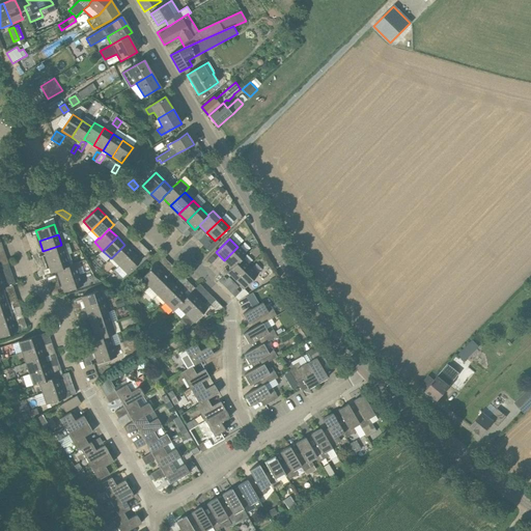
[(47,261),(65,255),(61,245),(43,251),(47,261)]
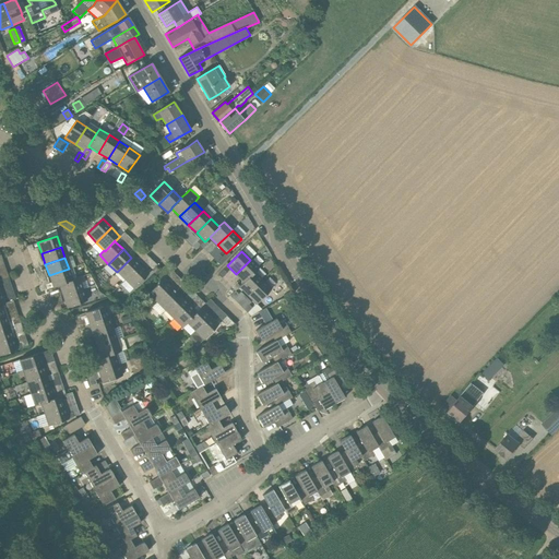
[(117,272),(126,281),(140,265),(131,258),(117,272)]
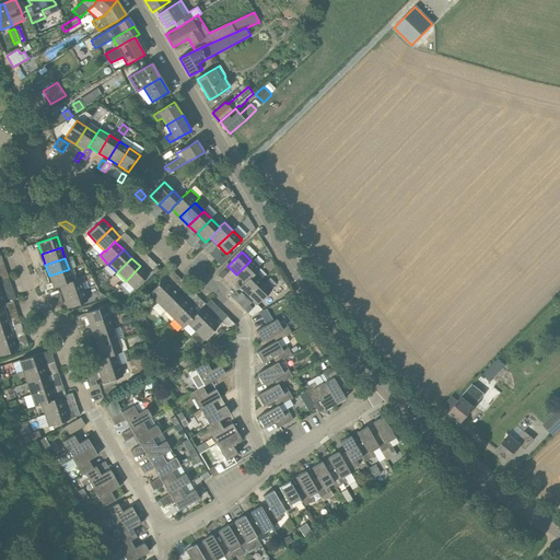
[(254,273),(255,273),(259,269),(251,260),(236,275),(244,282),(244,283),(254,273)]
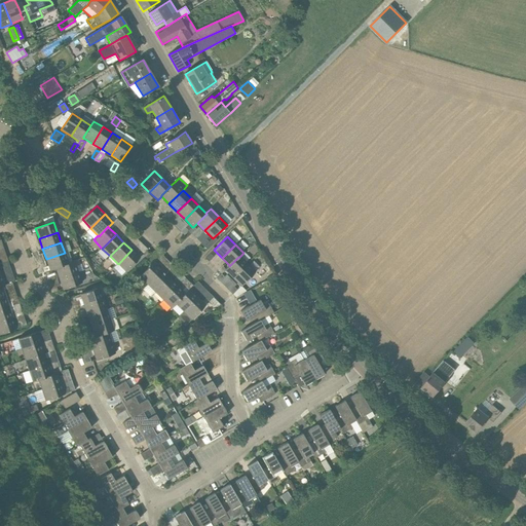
[(118,264),(125,272),(140,258),(132,250),(118,264)]
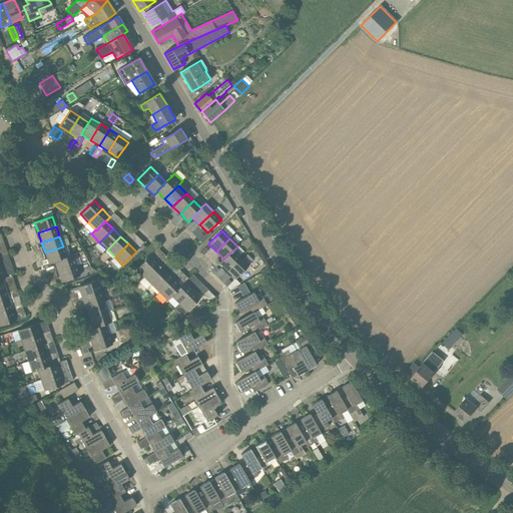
[(54,262),(66,258),(63,246),(45,252),(48,264),(49,264),(54,263),(54,262)]
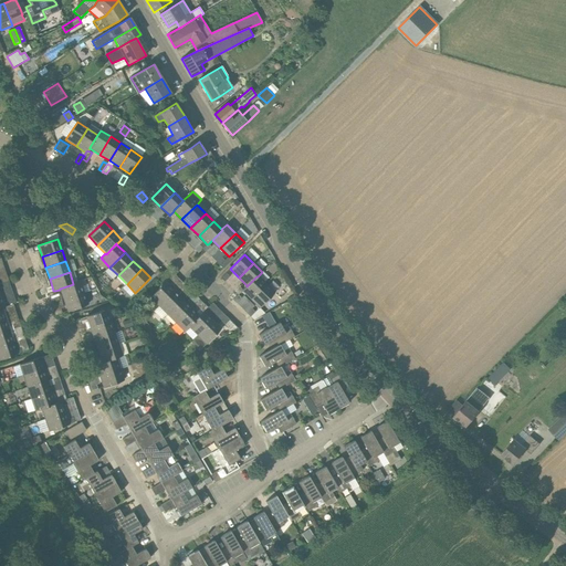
[(242,291),(251,300),(265,285),(258,276),(257,276),(247,286),(247,285),(242,290),(242,291)]
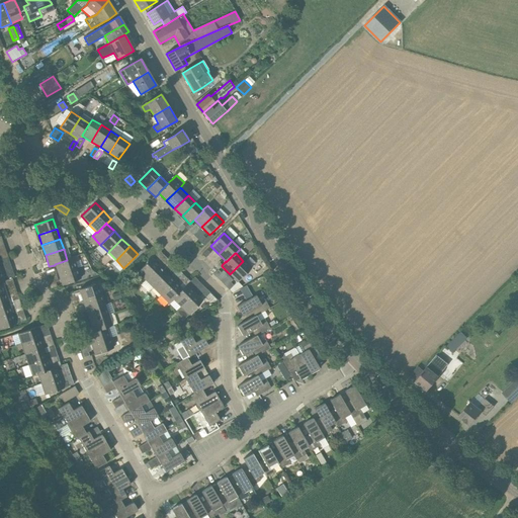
[(55,264),(55,265),(58,274),(78,267),(74,257),(71,258),(72,258),(67,260),(55,264)]
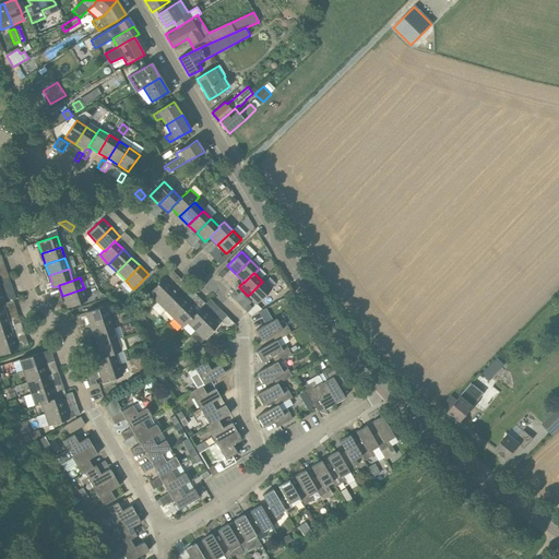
[(147,294),(156,302),(171,288),(163,280),(147,294)]
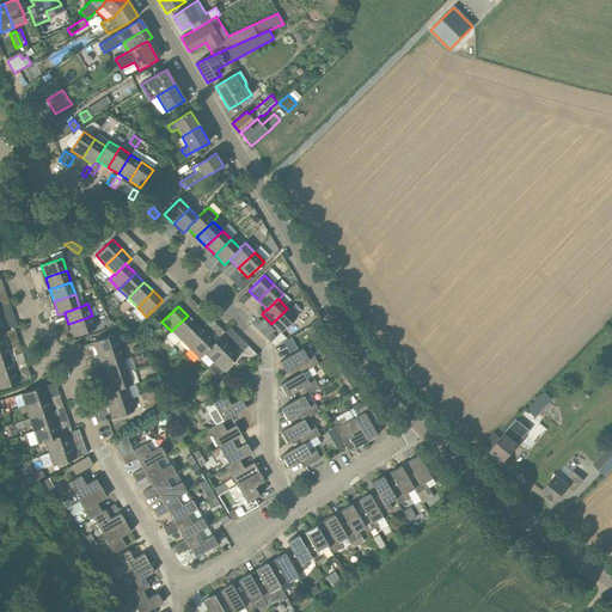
[(287,308),(271,324),(281,334),(297,317),(287,308)]
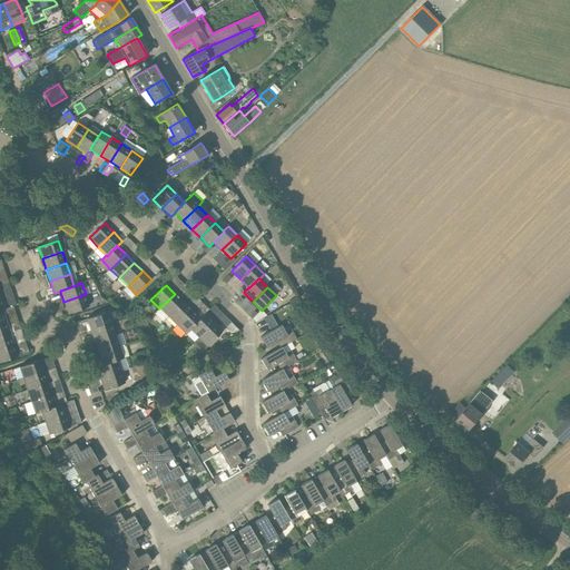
[(68,314),(89,306),(86,294),(64,302),(68,314)]
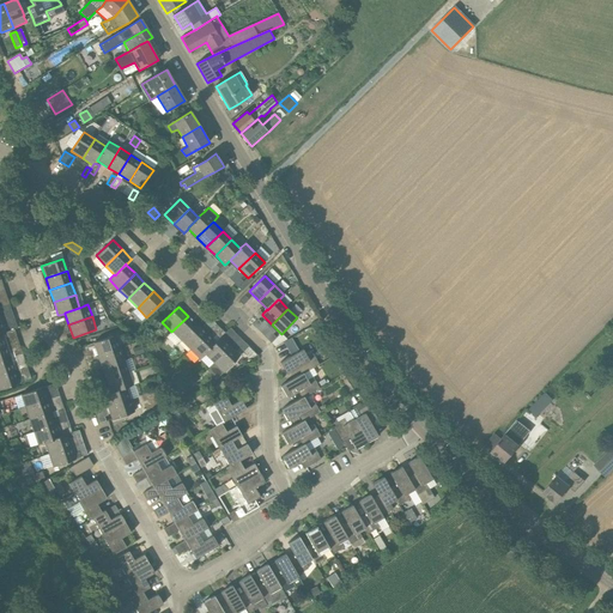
[(171,332),(181,341),(198,325),(188,316),(171,332)]
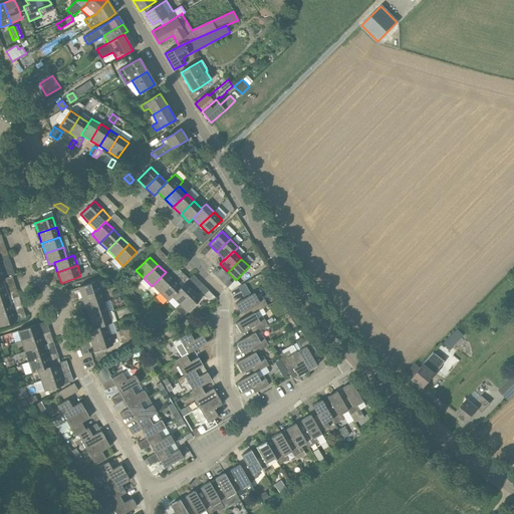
[(152,286),(160,294),(173,280),(166,272),(152,286)]
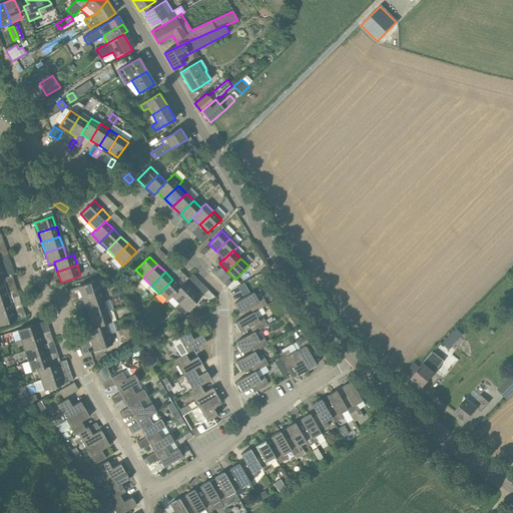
[(167,301),(171,297),(180,288),(179,287),(172,280),(159,294),(167,301)]
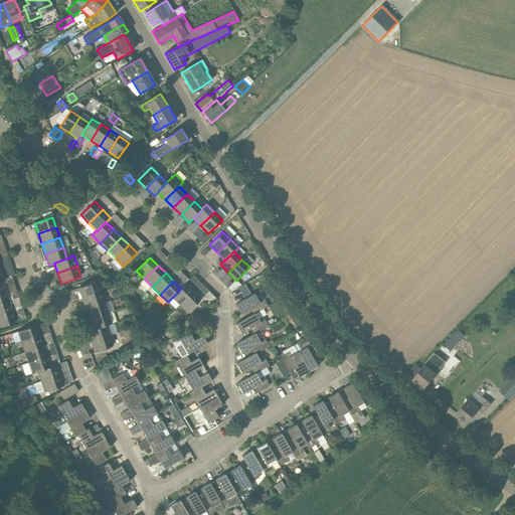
[(82,299),(102,293),(98,282),(78,288),(82,299)]
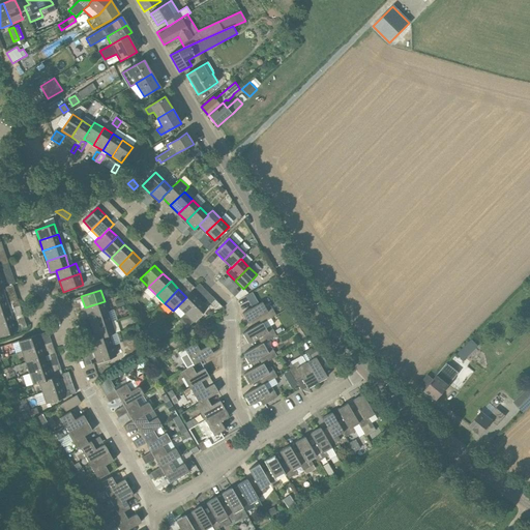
[(177,306),(184,315),(199,300),(190,292),(189,292),(185,296),(186,297),(177,306)]
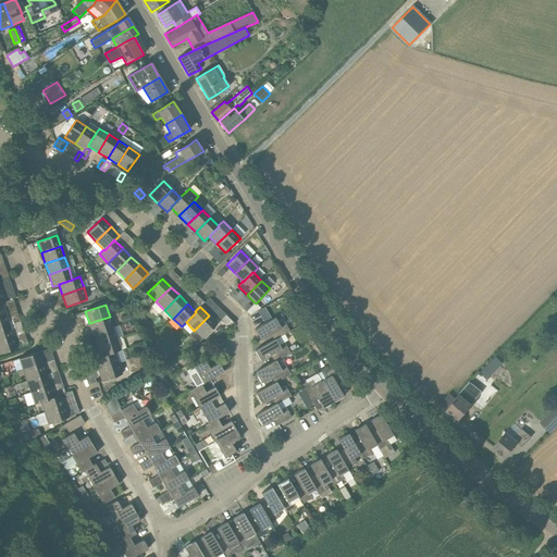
[(261,317),(268,312),(265,307),(261,309),(258,311),(261,317)]
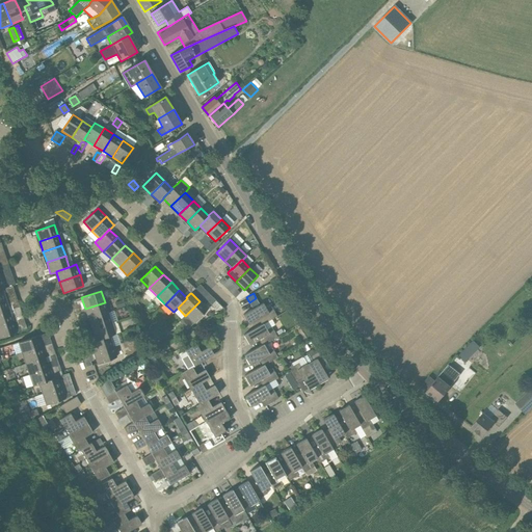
[(221,306),(216,300),(211,306),(216,311),(221,306)]
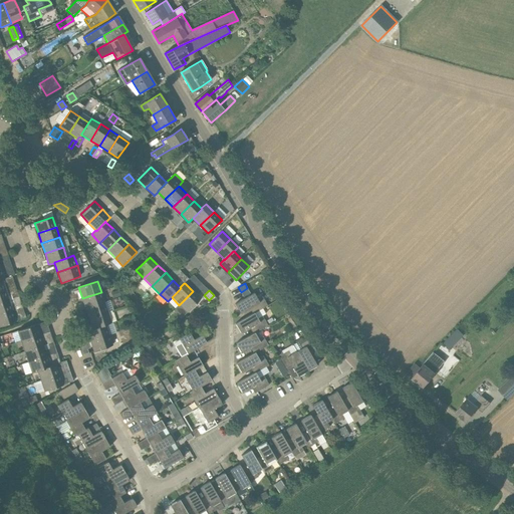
[(179,305),(187,312),(201,299),(193,291),(179,305)]
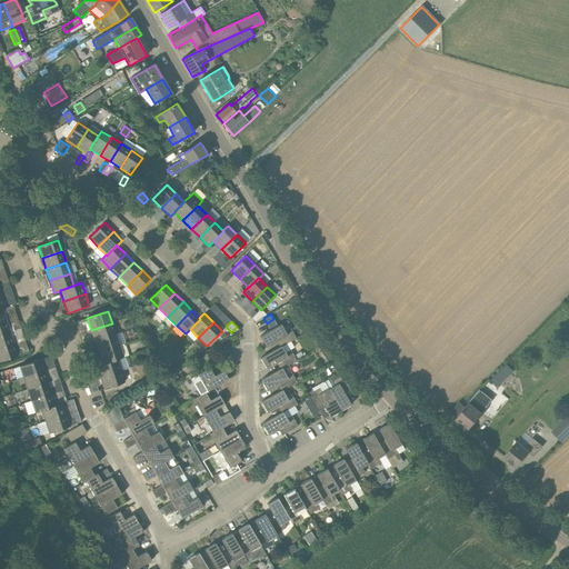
[(95,341),(116,335),(112,323),(91,330),(95,341)]
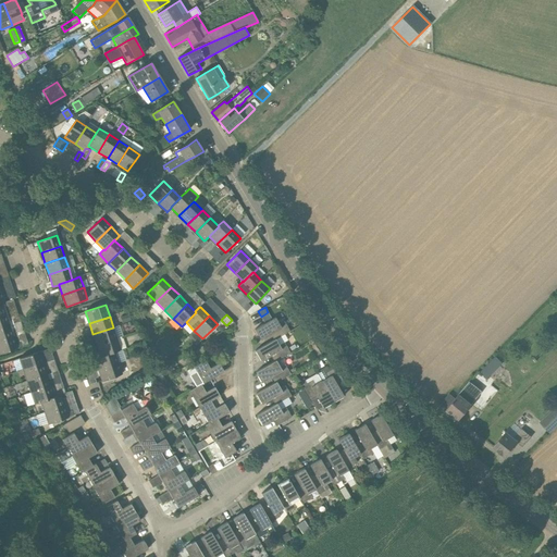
[(276,338),(275,339),(276,339),(289,332),(284,321),(280,324),(275,318),(255,330),(261,341),(273,333),(276,338)]
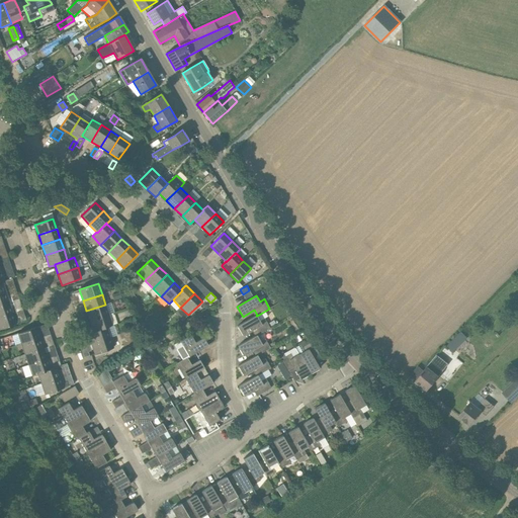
[(0,317),(11,314),(8,304),(0,306),(0,317)]
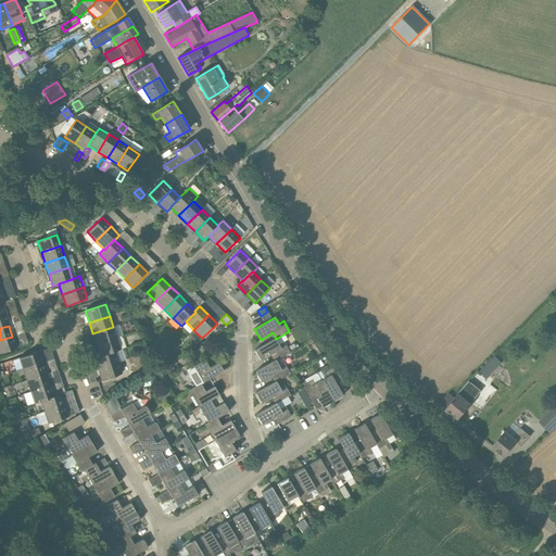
[(97,345),(117,338),(113,327),(92,333),(97,345)]
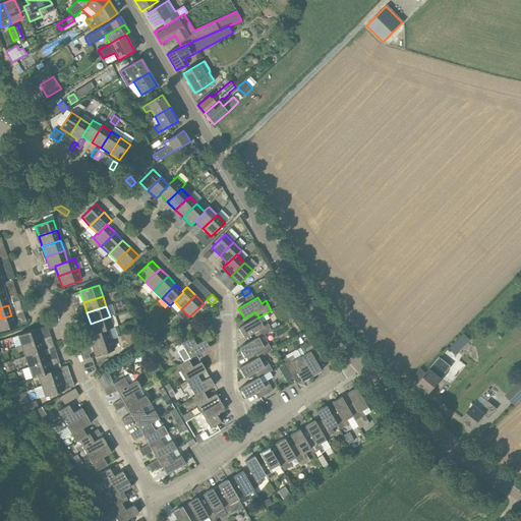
[(0,319),(0,331),(15,326),(11,315),(0,319)]
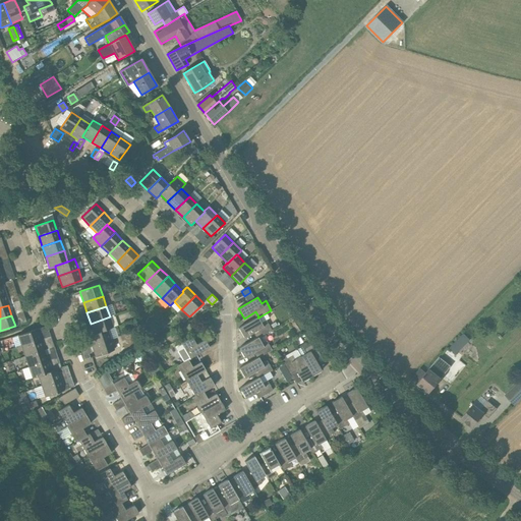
[(94,333),(94,334),(108,329),(108,330),(113,328),(110,316),(91,324),(94,333)]
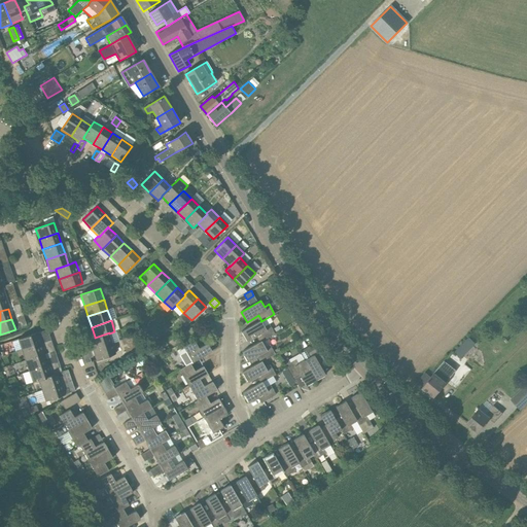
[(261,341),(261,342),(275,334),(269,324),(265,326),(261,321),(260,321),(250,327),(241,332),(247,342),(258,336),(261,341)]
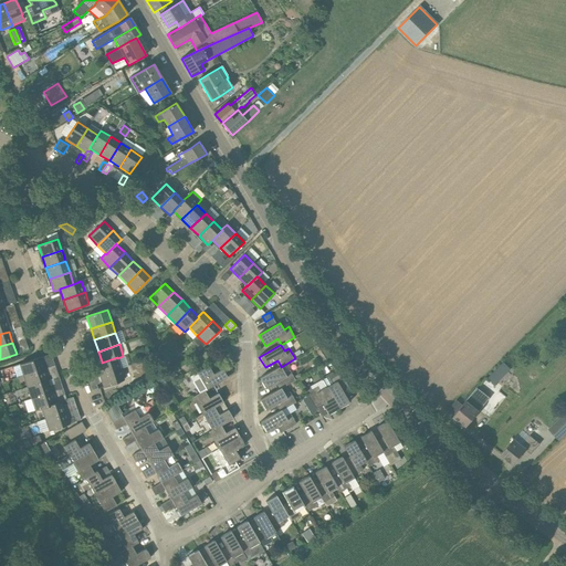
[(302,347),(293,353),(295,357),(304,352),(302,347)]
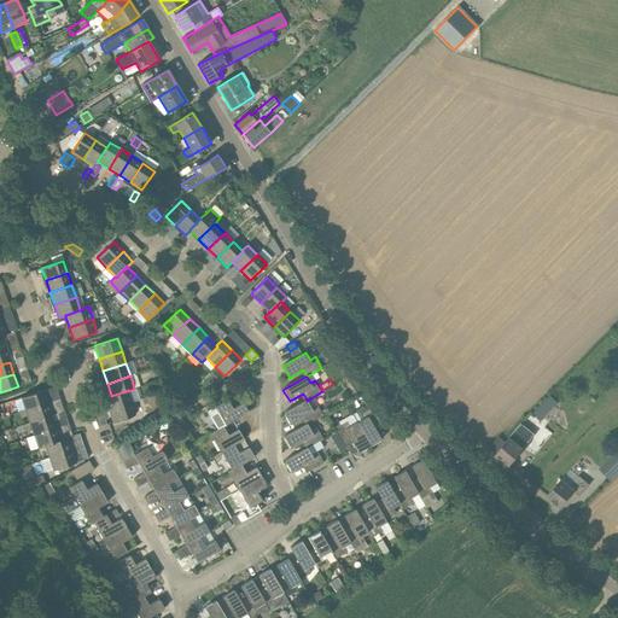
[(211,400),(219,396),(214,389),(208,392),(211,400)]
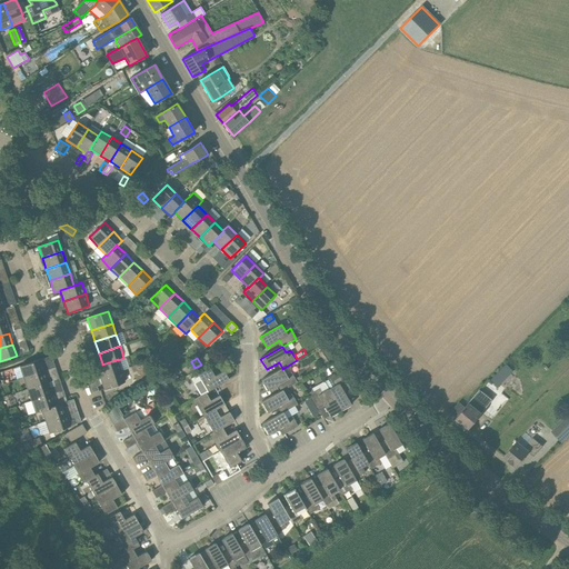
[(96,366),(96,367),(100,378),(121,370),(118,360),(118,359),(102,365),(102,363),(97,366),(96,366)]
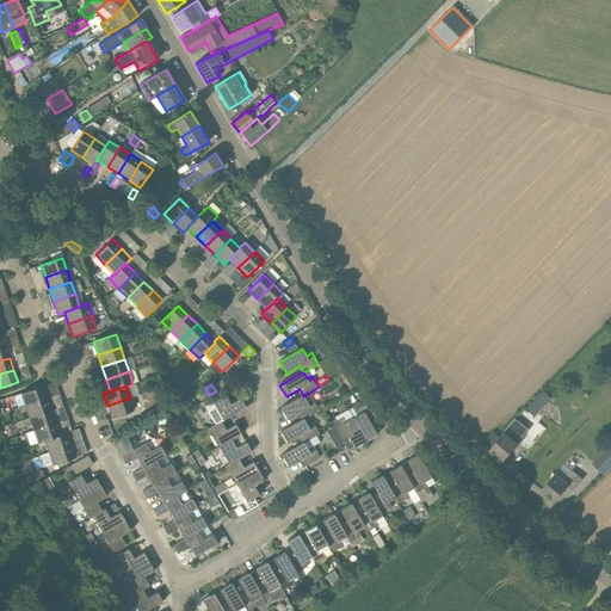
[(25,407),(47,400),(42,387),(20,394),(25,407)]
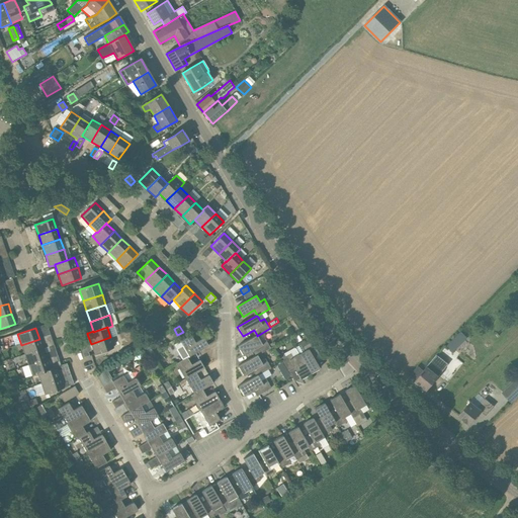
[(460,334),(447,348),(453,353),(466,340),(460,334)]
